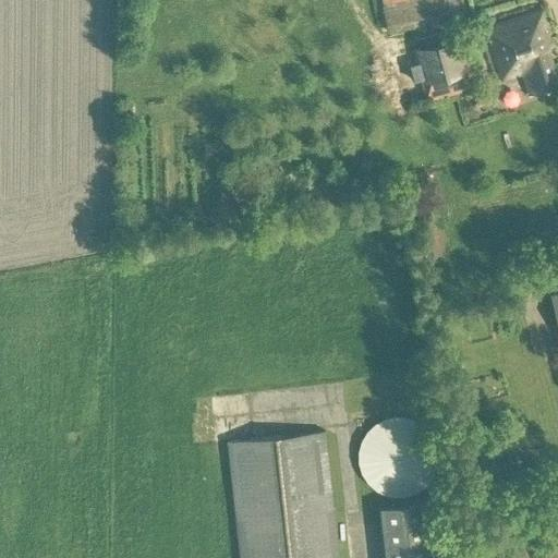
[(401,0),(384,4),(390,32),(463,13),(460,0),(401,0)]
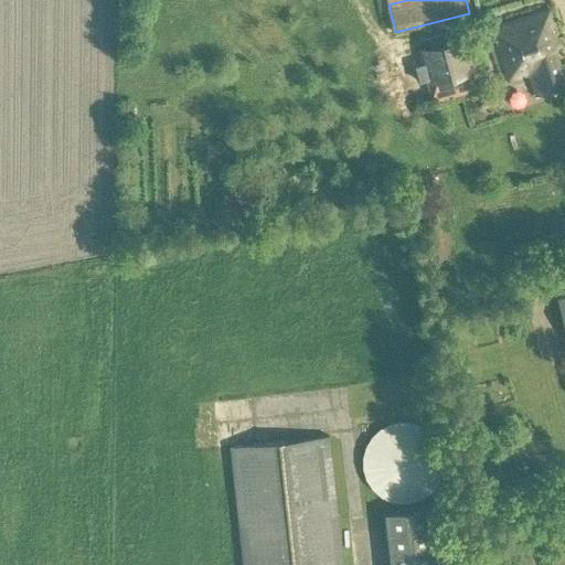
[(531,96),(564,86),(553,48),(560,45),(548,9),(491,27),(508,78),(524,73),(531,96)]
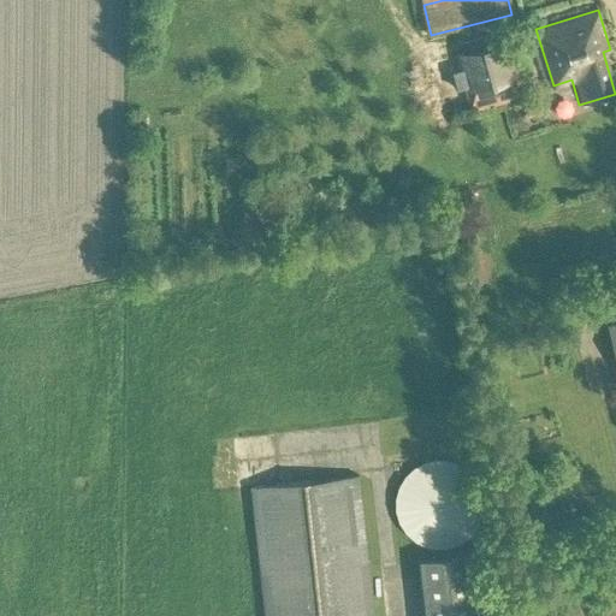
[(517,77),(508,40),(457,54),(473,112),(517,99),(511,78),(517,77)]
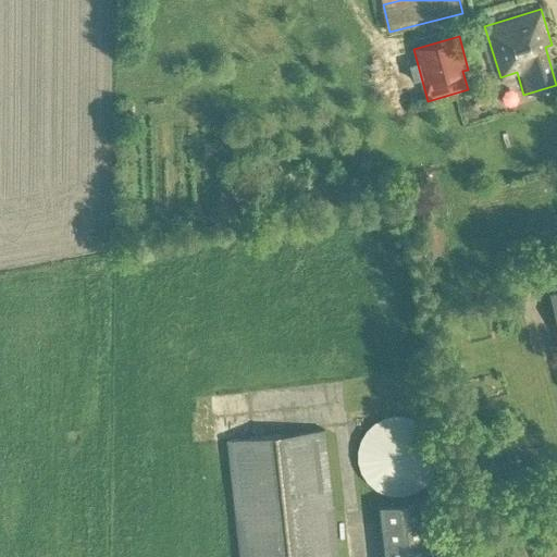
[(473,107),(487,103),(484,93),(470,96),(473,107)]
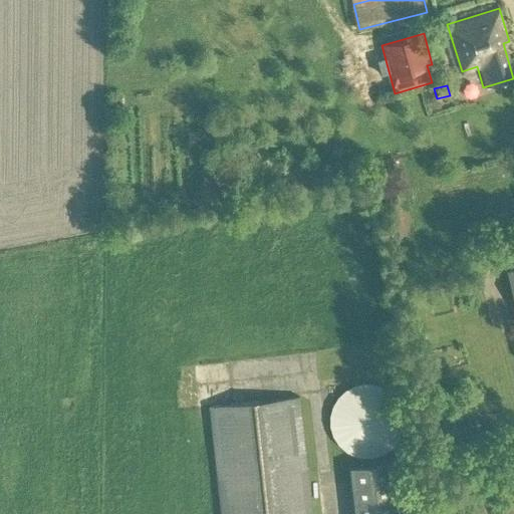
[(338,395),(329,409),(328,426),(333,441),(345,452),(361,457),(377,455),(392,446),(401,432),(402,416),(396,401),(384,389),(368,383),(352,386),(338,395)]
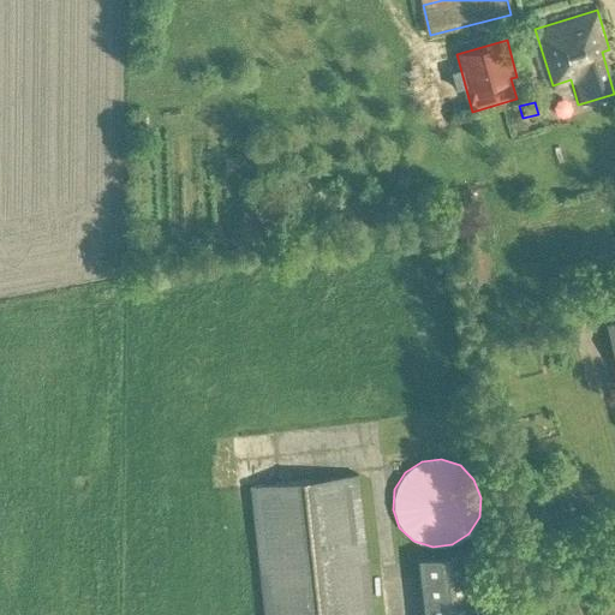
[(264,614),(372,614),(358,473),(250,485),(264,614)]
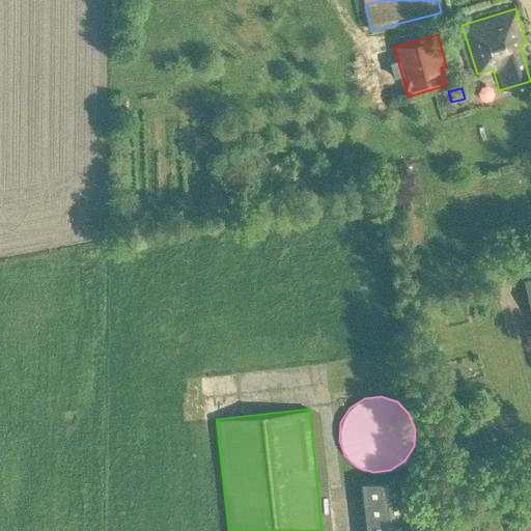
[(366,530),(425,530),(419,475),(361,481),(366,530)]
